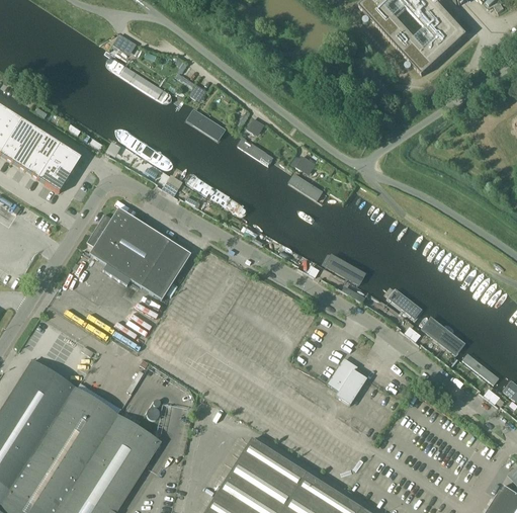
[(362,0),(359,3),(368,14),(367,14),(366,14),(365,15),(364,15),(364,16),(363,17),(363,18),(363,19),(364,20),(364,21),(365,21),(366,22),(367,22),(368,22),(368,21),(369,21),(370,20),(370,19),(371,19),(371,18),(371,17),(411,60),(410,60),(409,60),(408,60),(407,61),(406,62),(406,63),(405,64),(405,65),(406,65),(406,66),(407,67),(408,68),(409,68),(410,68),(411,68),(411,67),(412,67),(412,66),(413,66),(413,65),(413,64),(413,63),(423,74),(468,32),(440,2),(442,0),(458,0),(460,2),(462,0),(362,0)]
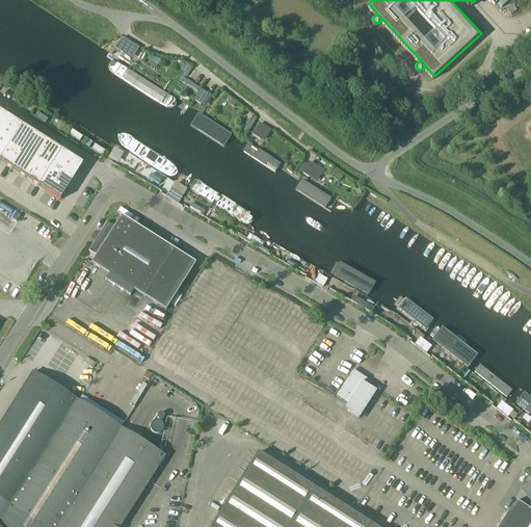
[(508,5),(512,10),(519,6),(514,1),(508,5)]
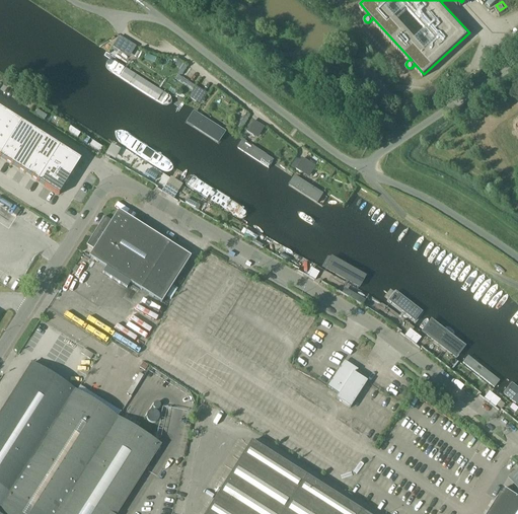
[(128,37),(121,32),(114,43),(121,47),(128,37)]
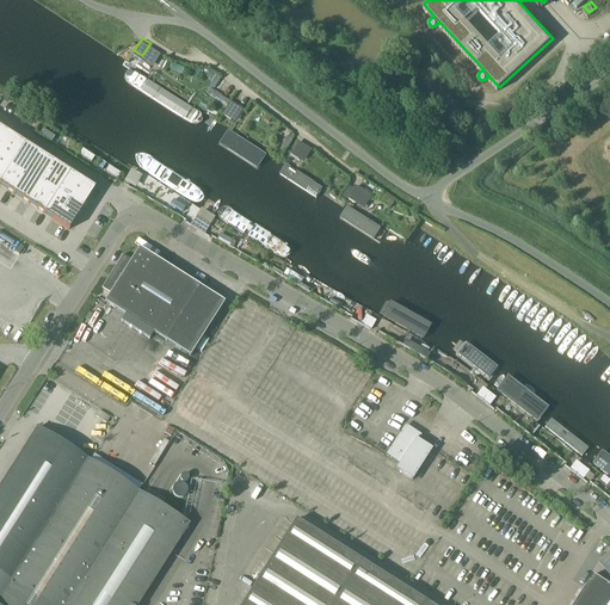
[(213,128),(220,116),(135,59),(127,71),(213,128)]
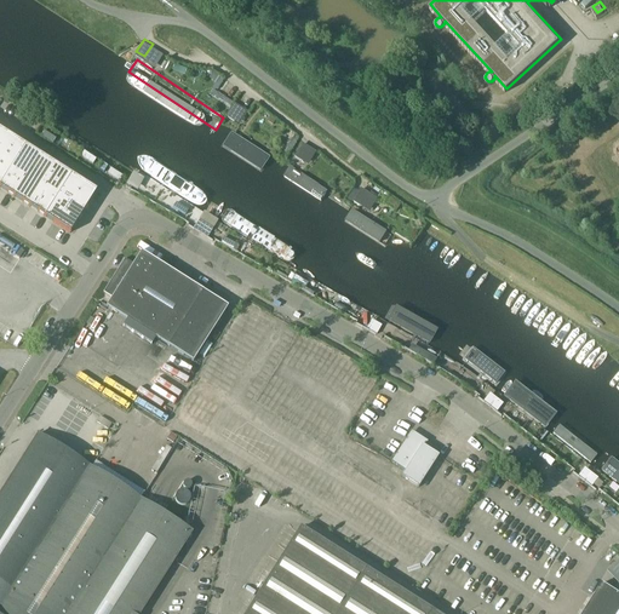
[(244,104),(235,98),(227,112),(235,116),(244,104)]
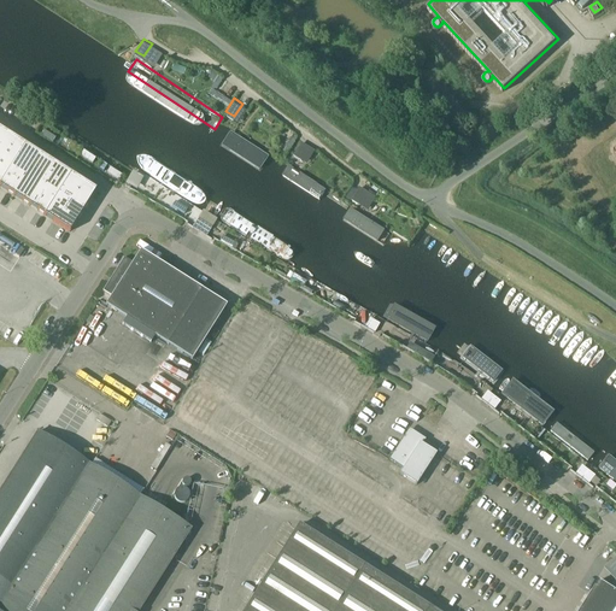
[(275,169),(282,156),(224,118),(222,117),(215,129),(265,163),(275,169)]
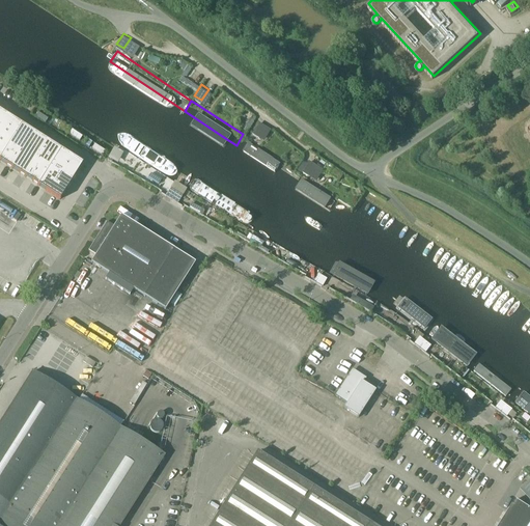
[(47,110),(36,104),(33,108),(44,114),(47,110)]
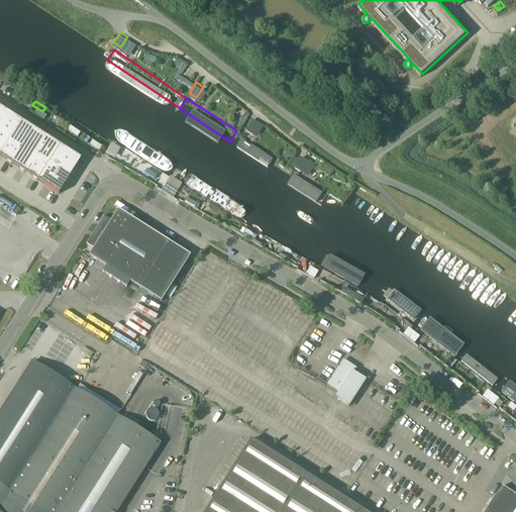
[(0,151),(22,117),(15,113),(9,109),(3,105),(0,103),(0,151)]
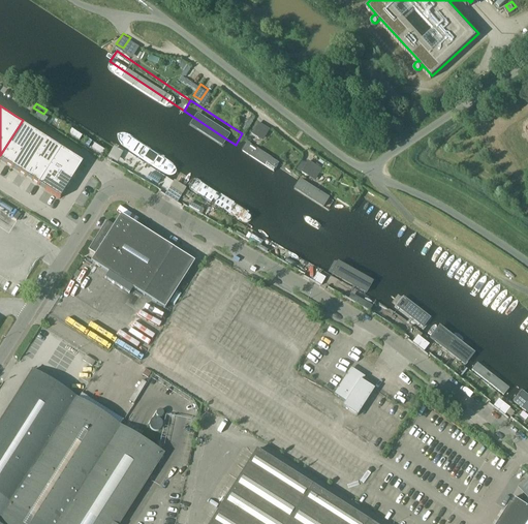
[(67,130),(70,125),(60,119),(57,123),(67,130)]
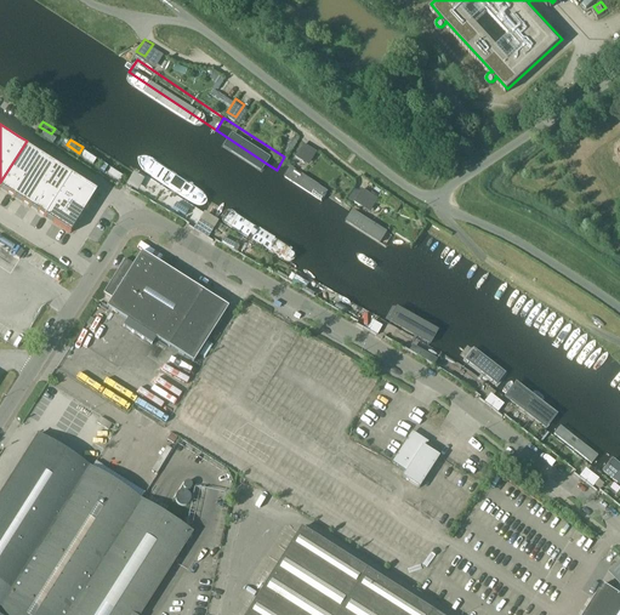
[(303,140),(296,152),(305,157),(312,144),(303,140)]
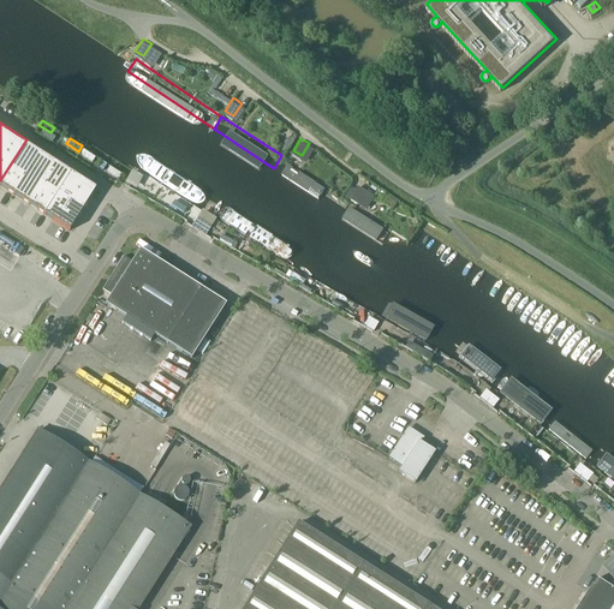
[(27,139),(0,180),(1,180),(9,185),(16,190),(41,149),(34,144),(27,139)]
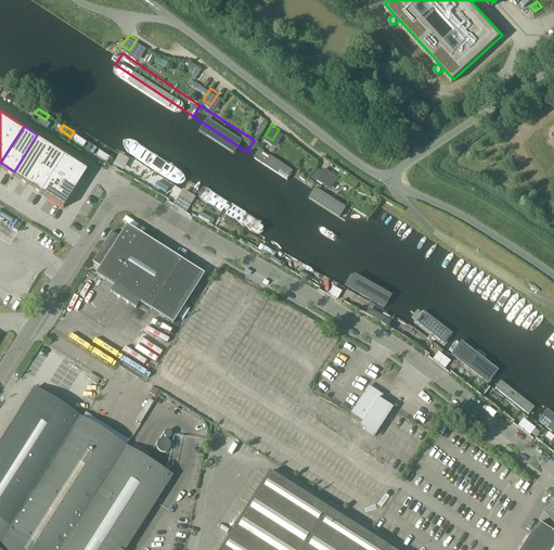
[(81,143),(85,139),(74,131),(71,137),(81,143)]
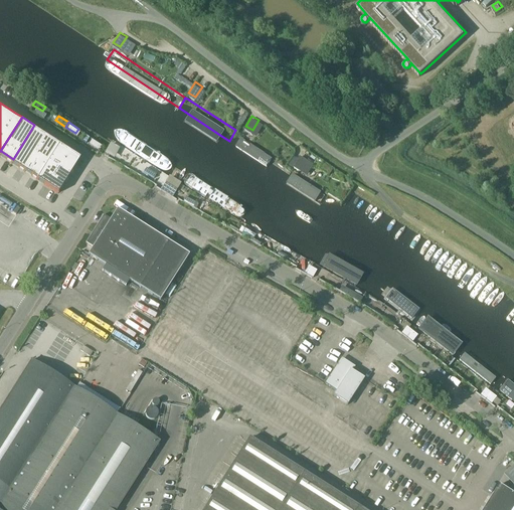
[(35,125),(34,125),(13,159),(19,163),(25,167),(38,148),(47,133),(41,129),(35,125)]
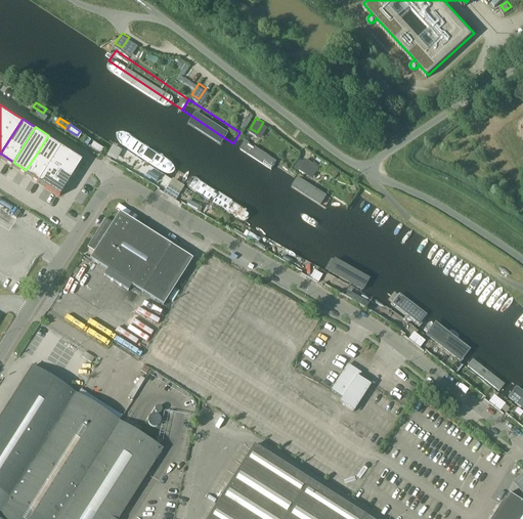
[(240,132),(233,143),(285,177),(293,164),(260,145),(240,132)]
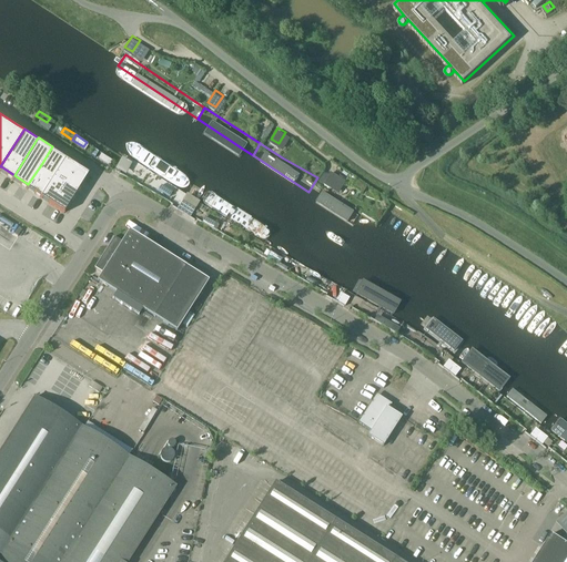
[(52,146),(44,160),(58,169),(67,155),(52,146)]
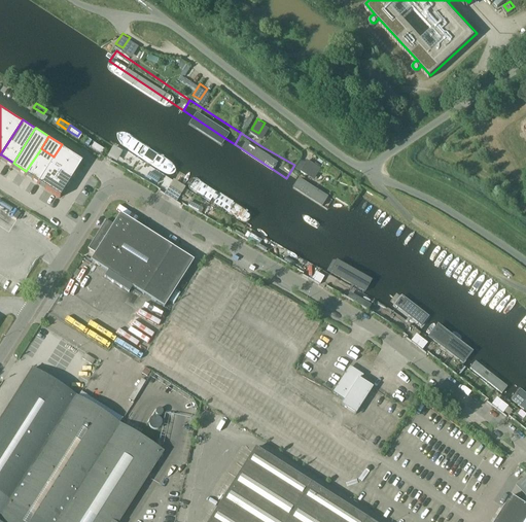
[(131,137),(125,147),(176,180),(183,170),(168,160),(131,137)]
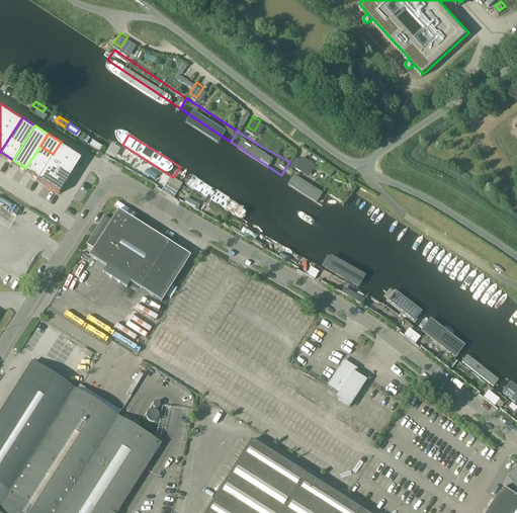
[(99,149),(102,145),(92,138),(89,143),(99,149)]
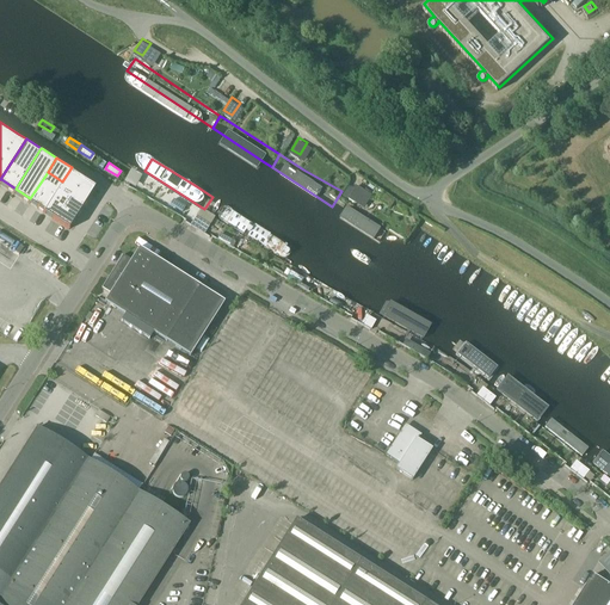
[(60,185),(59,187),(84,204),(97,183),(72,167),(62,181),(60,185)]
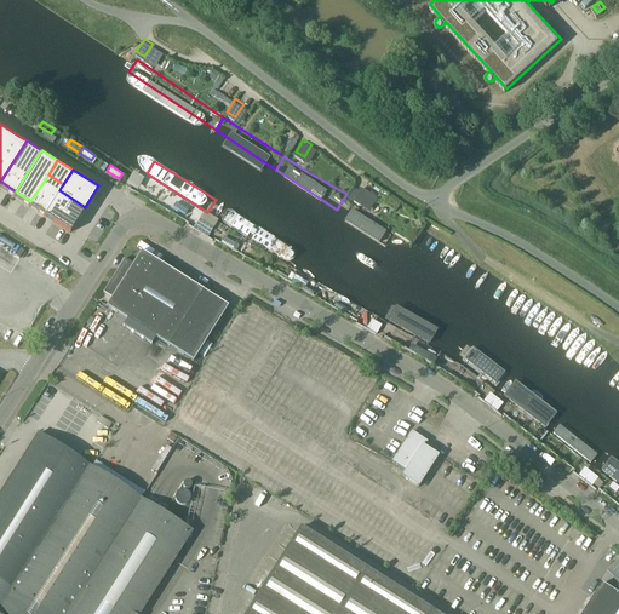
[(46,178),(30,201),(32,201),(39,206),(46,211),(57,195),(59,190),(61,188),(63,184),(49,174),(46,178)]
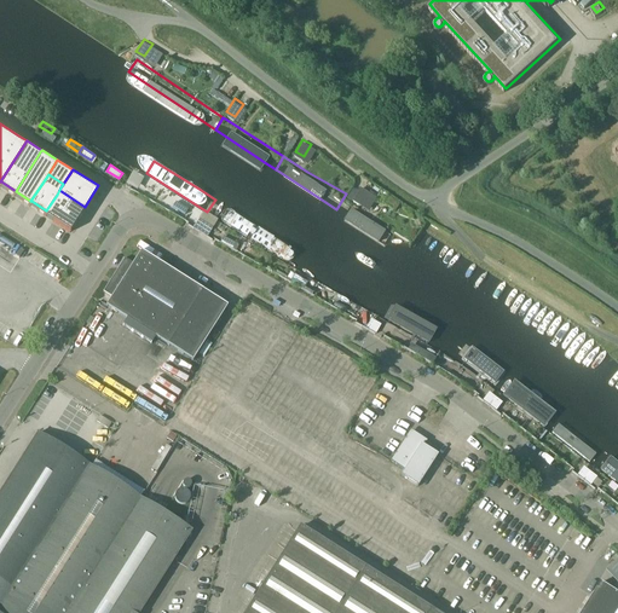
[(362,184),(354,196),(362,201),(370,189),(362,184)]
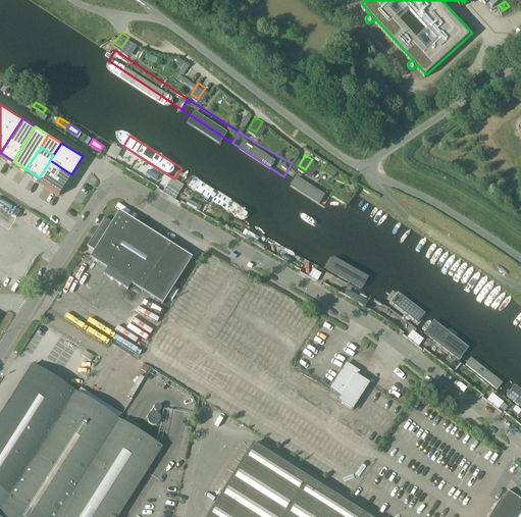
[(48,164),(39,177),(40,178),(45,182),(60,192),(69,177),(71,174),(50,160),(48,164)]
